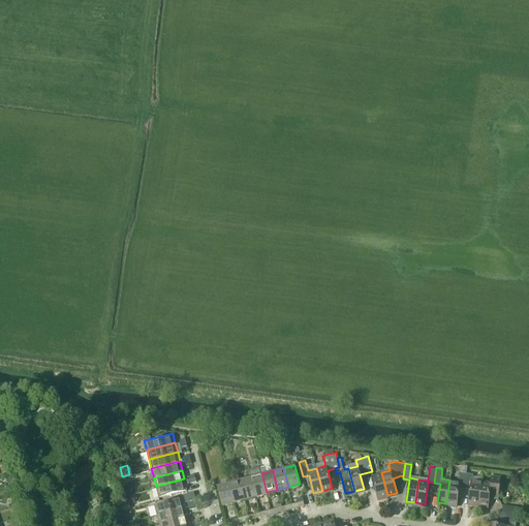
[(459,486),(465,487),(467,471),(460,470),(459,481),(449,480),(446,503),(457,504),(459,486)]
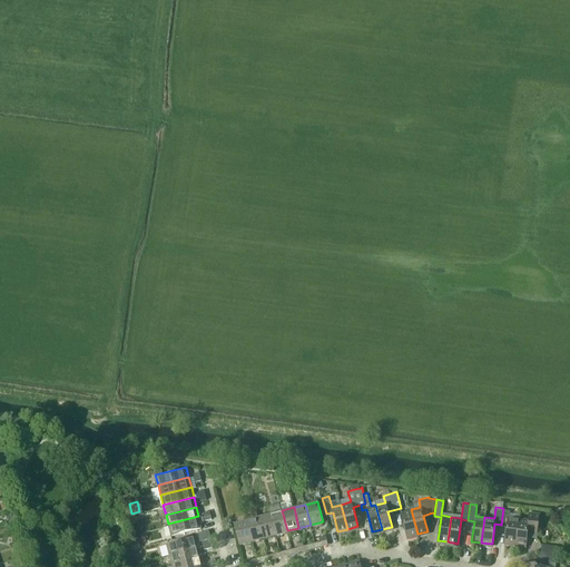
[(505,541),(516,543),(519,518),(509,516),(510,509),(503,508),(501,525),(507,526),(505,541)]
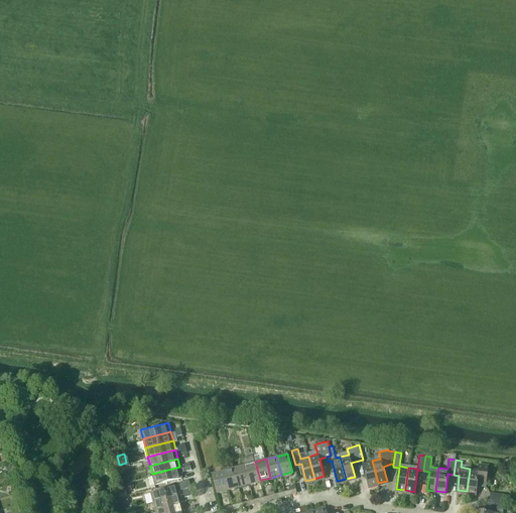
[(378,483),(372,461),(363,463),(369,485),(378,483)]
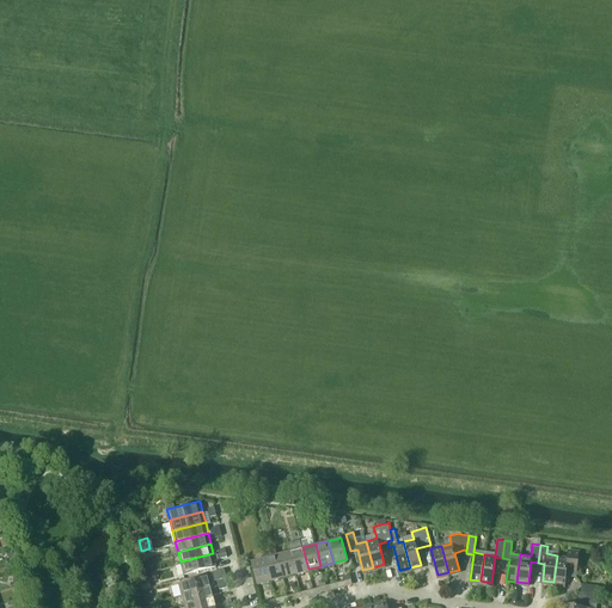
[(295,572),(308,569),(303,547),(291,551),(295,572)]
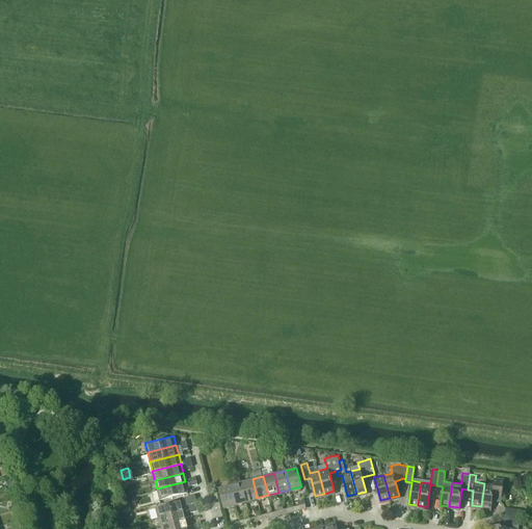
[(501,494),(503,479),(494,477),(493,484),(484,483),(481,506),(490,507),(491,495),(501,496),(501,494)]
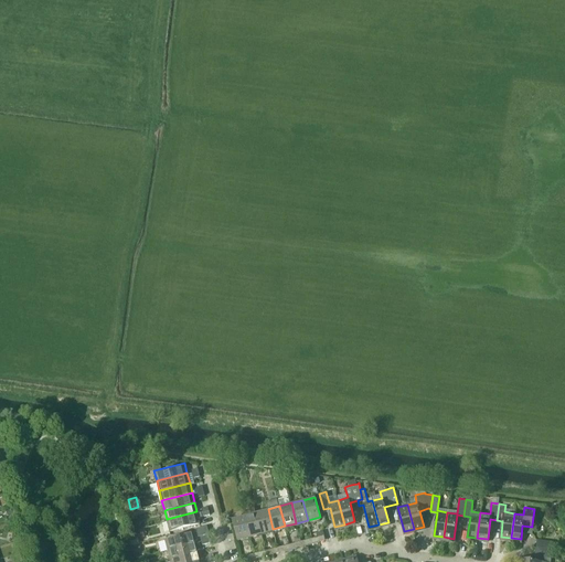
[(262,532),(273,529),(268,509),(256,512),(262,532)]
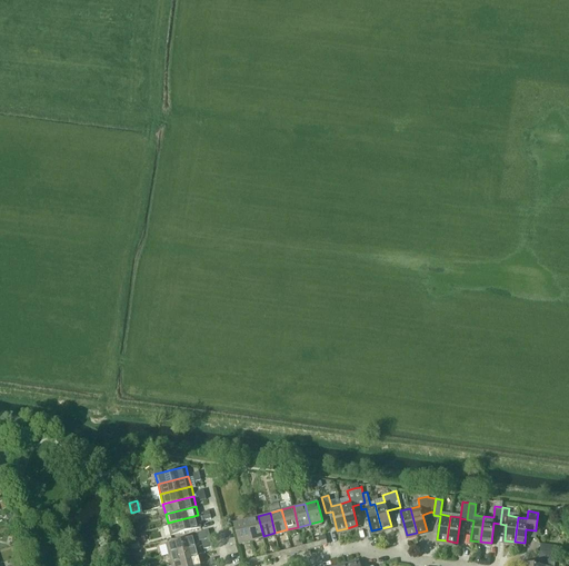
[(198,515),(168,523),(170,533),(201,525),(198,515)]
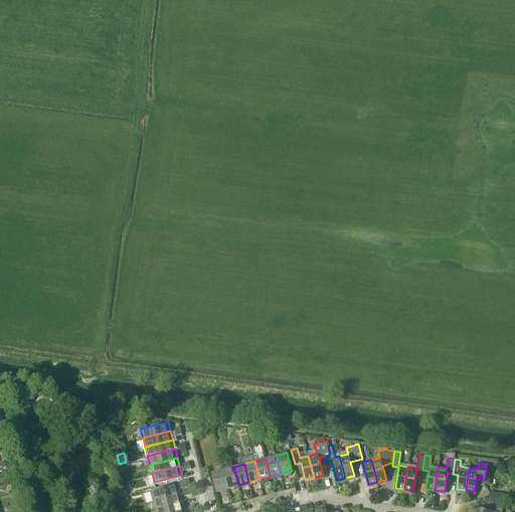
[(227,488),(238,485),(233,467),(223,469),(227,488)]
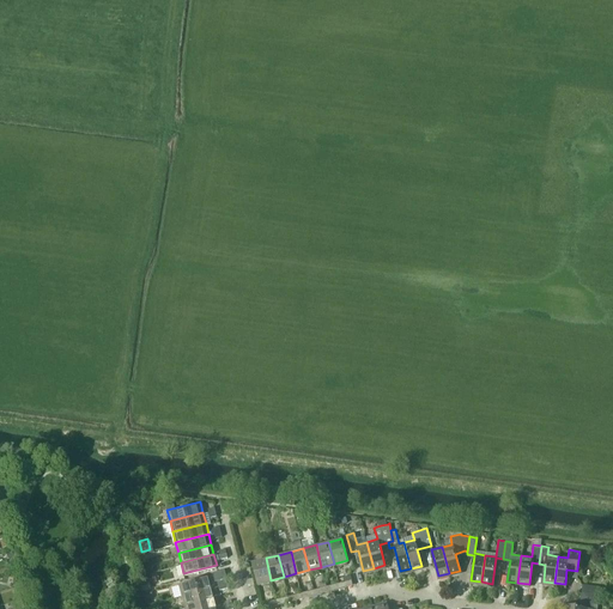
[(259,583),(271,580),(266,558),(253,561),(259,583)]
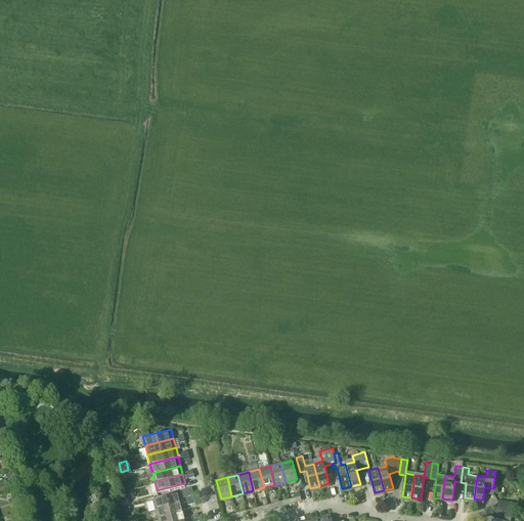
[(121,490),(129,488),(127,480),(119,482),(121,490)]
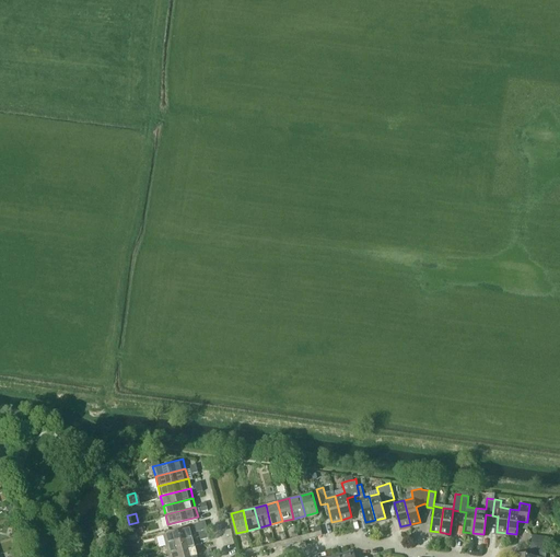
[(132,533),(140,531),(138,522),(130,524),(132,533)]
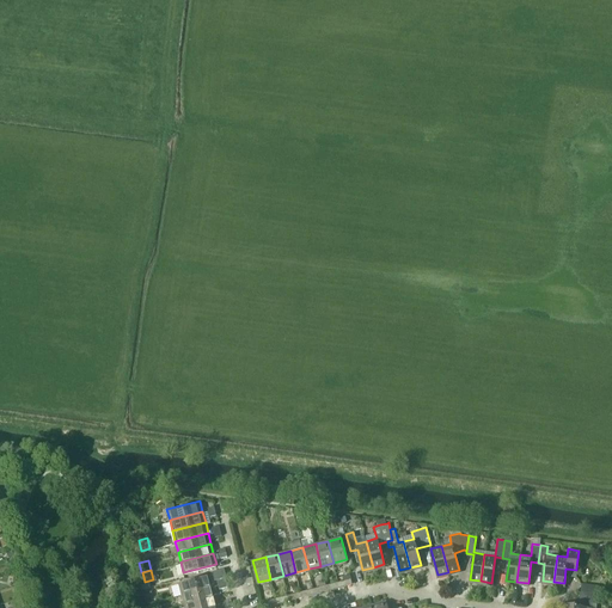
[(178,582),(181,593),(214,584),(210,573),(178,582)]
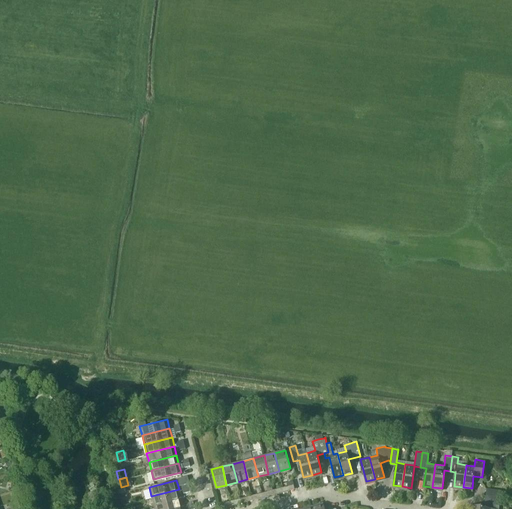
[(470,505),(468,508),(495,508),(496,508),(498,508),(501,489),(486,487),(484,506),(470,505)]
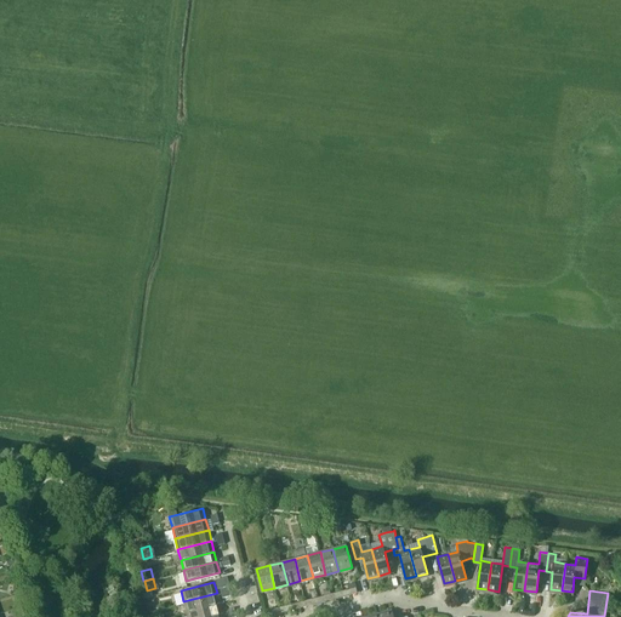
[(217,593),(183,601),(187,612),(220,603),(217,593)]
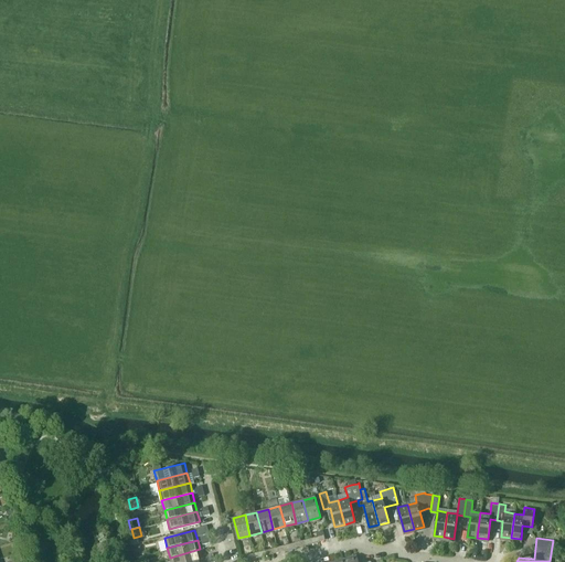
[(123,545),(126,558),(136,555),(132,543),(123,545)]
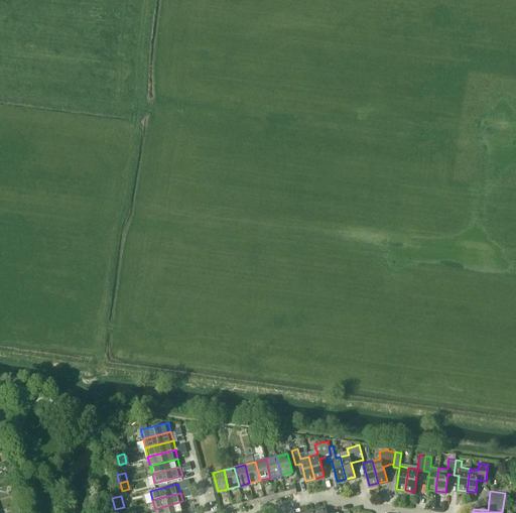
[(182,501),(155,509),(155,512),(173,512),(184,510),(182,501)]
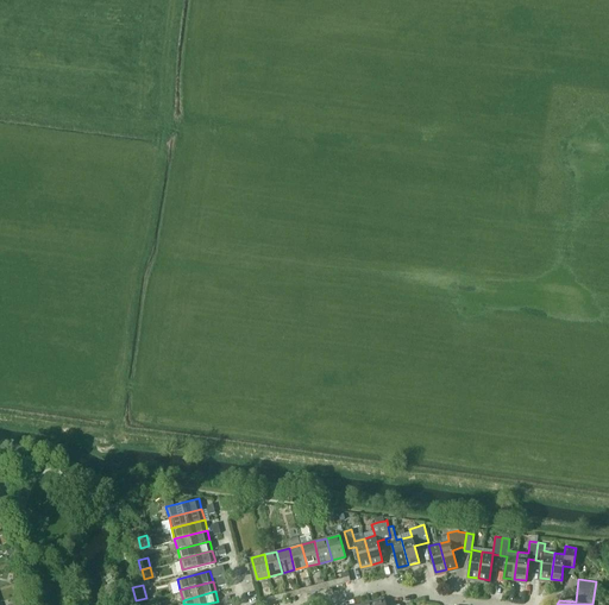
All buildings are outlined.
